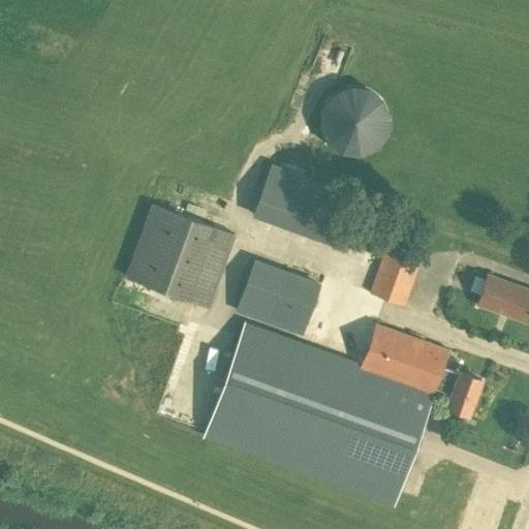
[(359,155),(376,148),(386,133),(390,116),(382,98),(368,87),(349,85),(333,91),(321,106),(318,125),(327,142),(341,152),(359,155)]
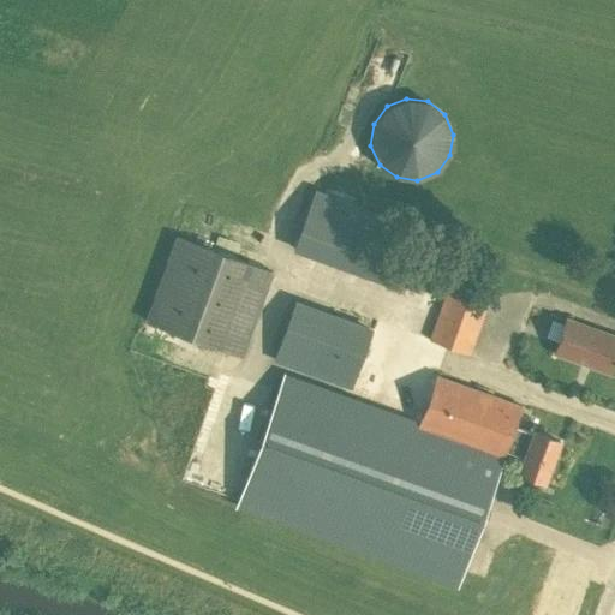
[(384,285),(389,273),(406,222),(315,189),(291,251),(384,285)]
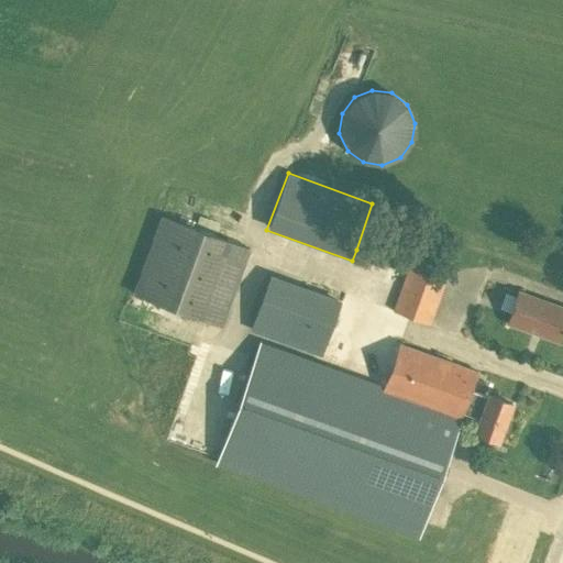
[(221,327),(250,249),(235,243),(159,216),(132,294),(207,322),(221,327)]
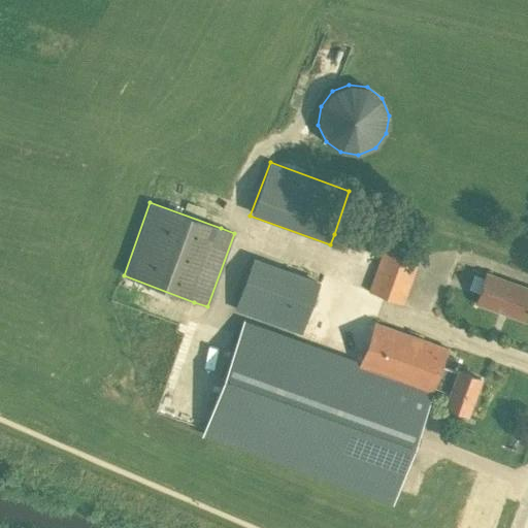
[(421,254),(386,241),(368,292),(403,304),(421,254)]
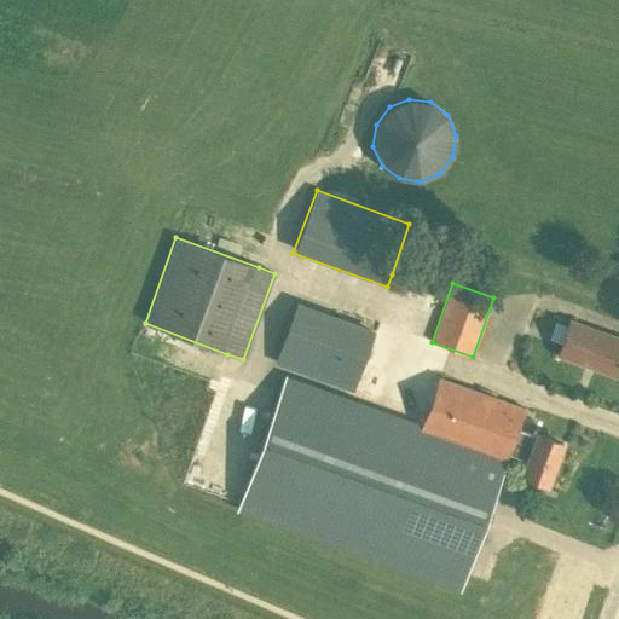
[(375,330),(295,302),(273,363),(352,392),(375,330)]
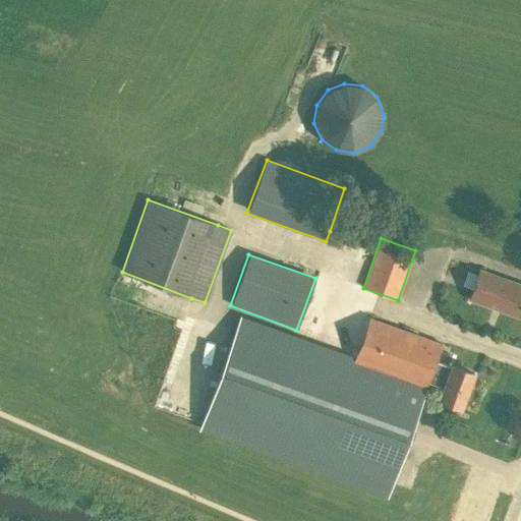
[(517,317),(520,305),(520,284),(479,270),(468,299),(517,317)]
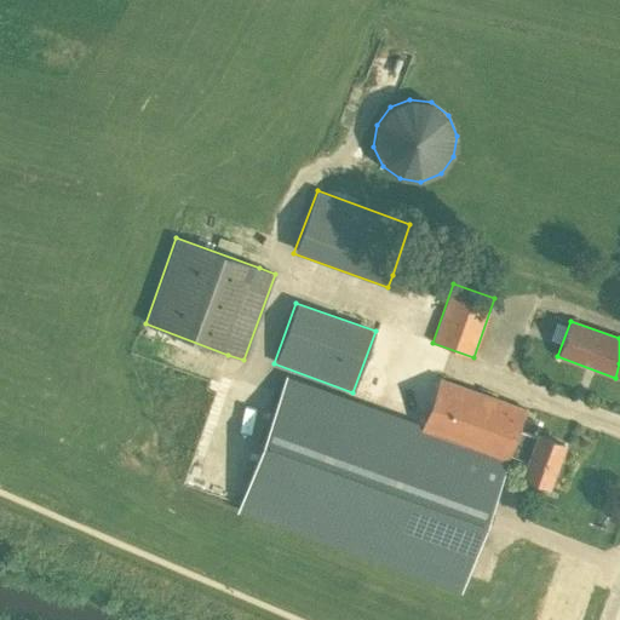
[(460,590),(506,463),(505,463),(509,454),(527,461),(521,475),(547,484),(563,443),(537,434),(535,437),(517,430),(528,402),(511,396),(509,402),(440,378),(420,429),(285,380),(237,510),(460,590)]
